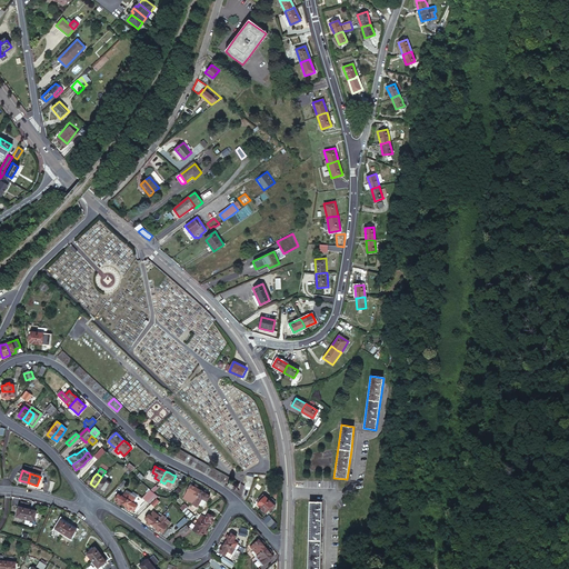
[(105,483),(107,480),(101,477),(98,482),(95,487),(100,490),(102,487),(105,483)]
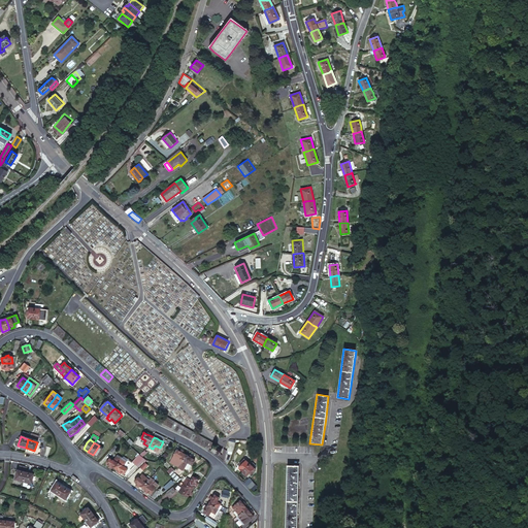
[(95,452),(93,455),(97,457),(103,448),(99,446),(97,449),(98,450),(96,453),(95,452)]
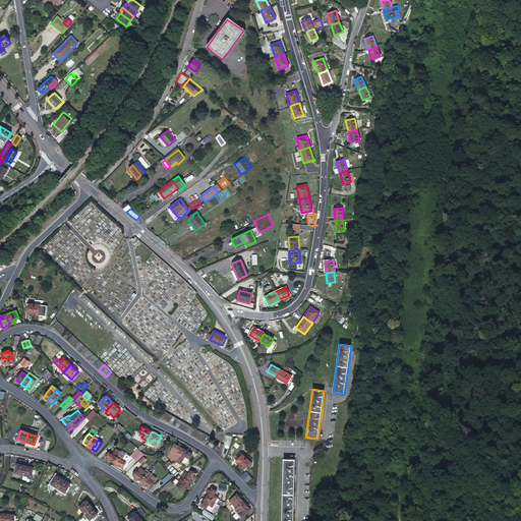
[(182,448),(179,447),(177,445),(174,444),(168,454),(172,456),(171,459),(174,461),(178,457),(182,448)]
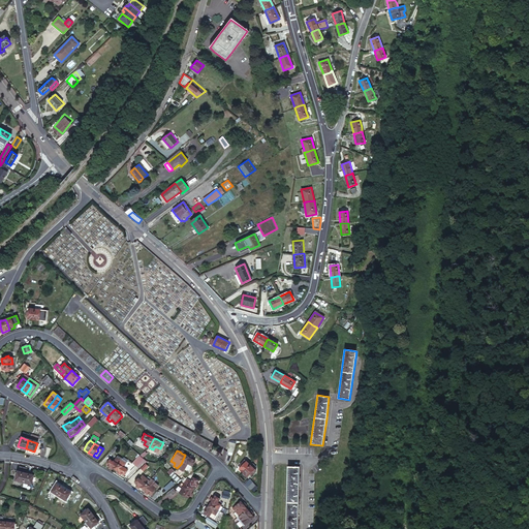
[(189,457),(185,455),(181,464),(177,468),(182,472),(187,463),(192,466),(195,461),(192,459),(189,457)]
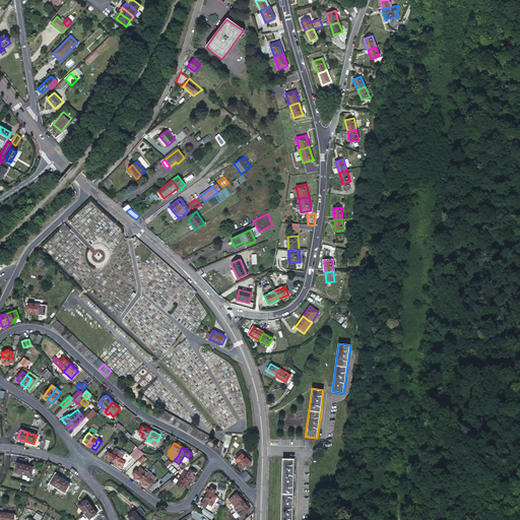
[(143,453),(138,448),(130,456),(135,461),(143,453)]
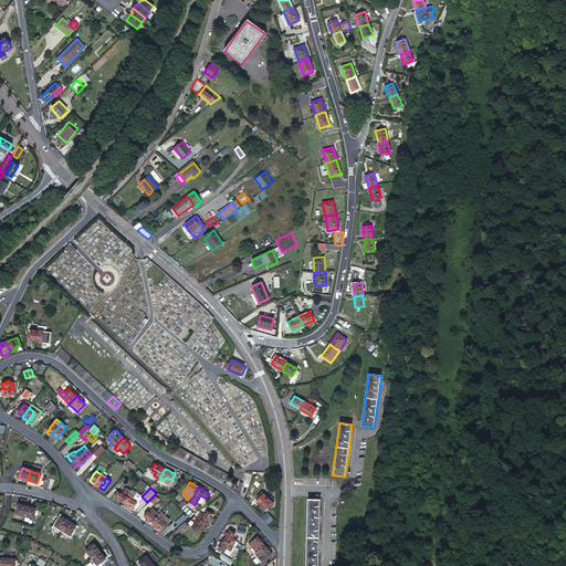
[(129,493),(125,490),(123,494),(118,491),(114,496),(117,499),(121,500),(122,501),(124,502),(125,501),(129,493)]
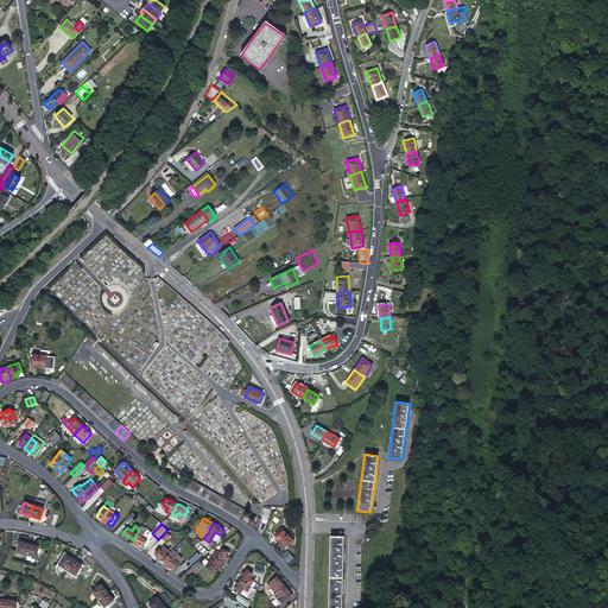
[(145,533),(139,530),(134,538),(133,539),(137,542),(140,544),(143,546),(147,539),(143,537),(145,533)]
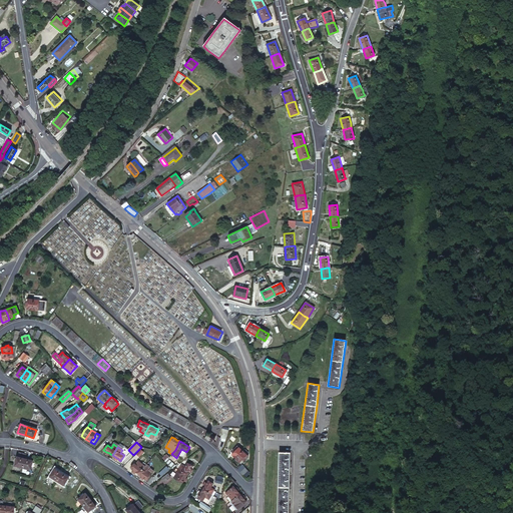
[(243,451),(239,447),(236,450),(234,452),(231,455),(236,459),(243,451)]
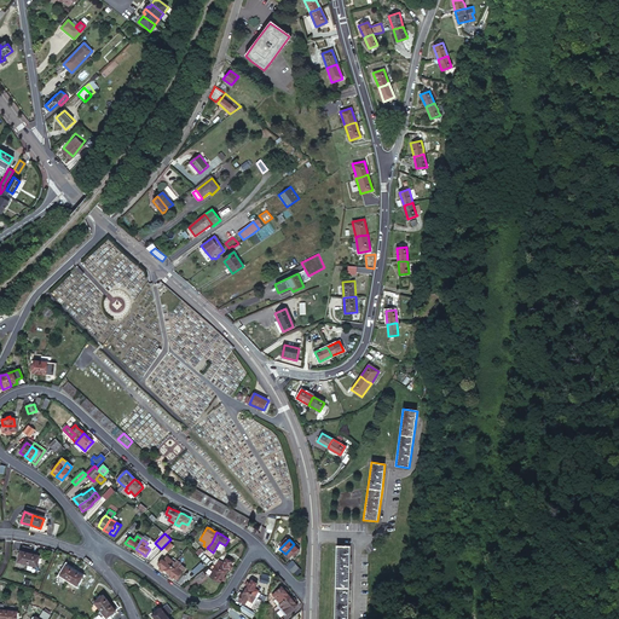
[(299,548),(294,544),(285,554),(290,557),(293,555),(295,553),(299,548)]
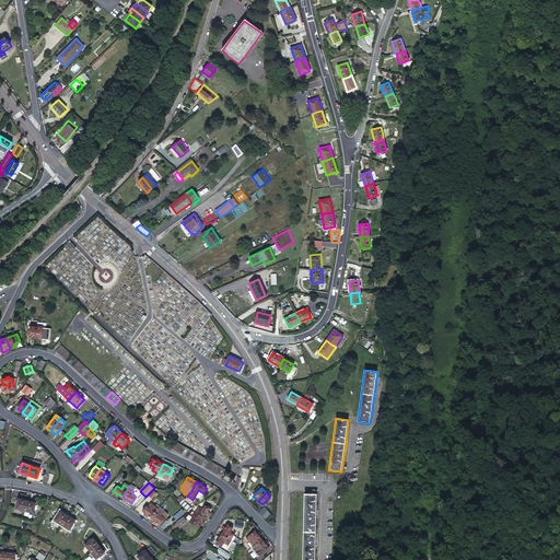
[(316,494),(304,494),(302,559),(314,559),(316,523),(316,494)]
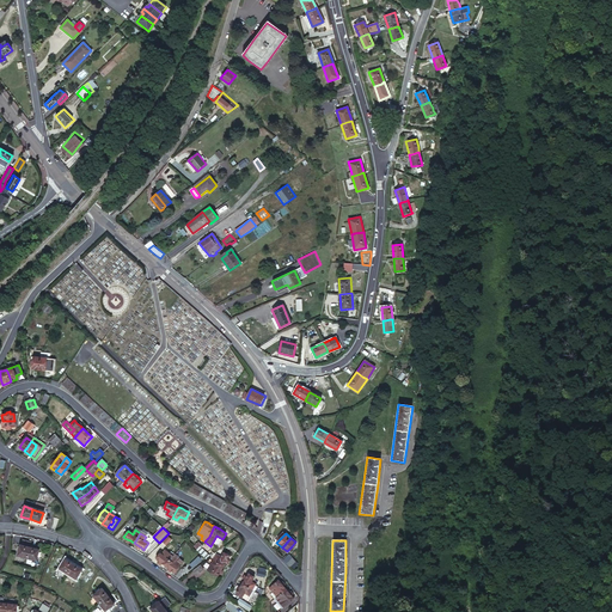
[(29,548),(19,545),(17,555),(26,557),(28,555),(29,548)]
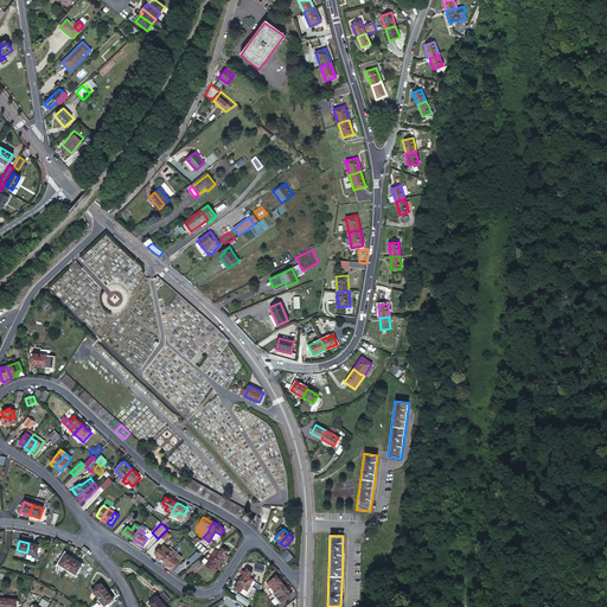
[(206,551),(197,542),(195,545),(204,555),(206,551)]
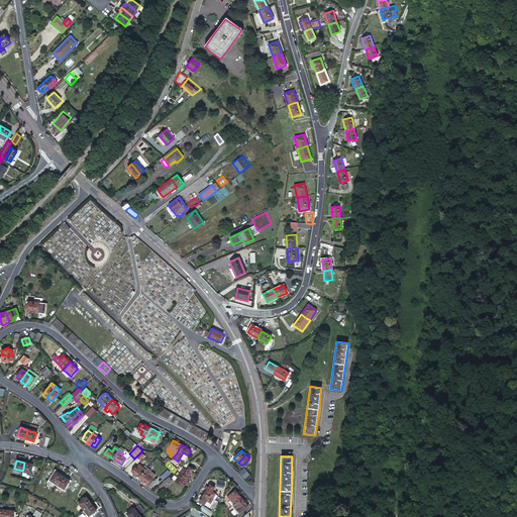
[(33,464),(24,462),(23,469),(22,471),(23,471),(27,472),(31,473),(33,464)]
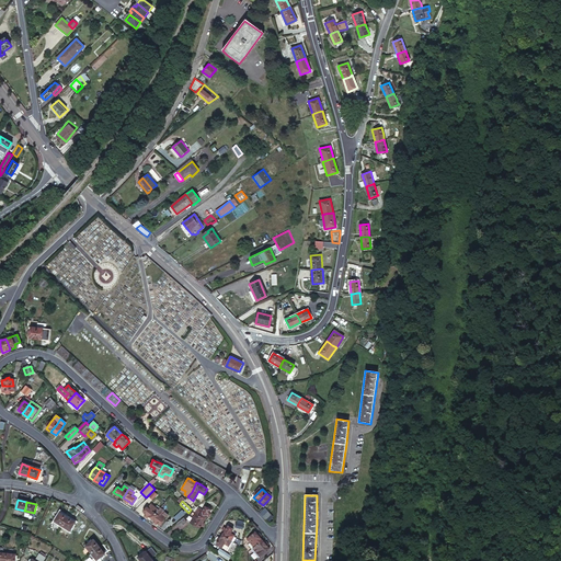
[(158,510),(153,506),(150,510),(147,507),(142,513),(146,515),(149,517),(152,519),(158,511),(158,510)]
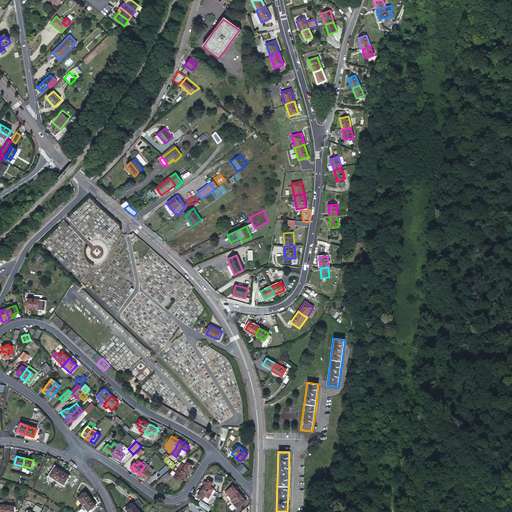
[(181,464),(178,469),(186,474),(188,470),(190,468),(192,465),(186,462),(184,466),(181,464)]
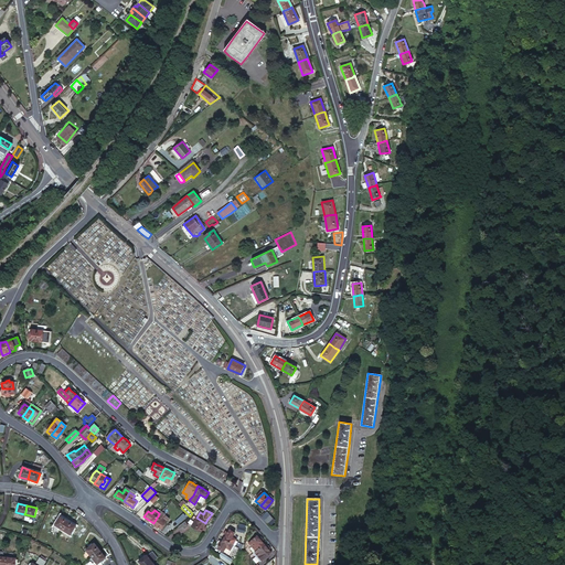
[(164,518),(159,513),(159,514),(153,523),(156,524),(159,526),(162,529),(166,523),(170,519),(166,516),(164,518)]
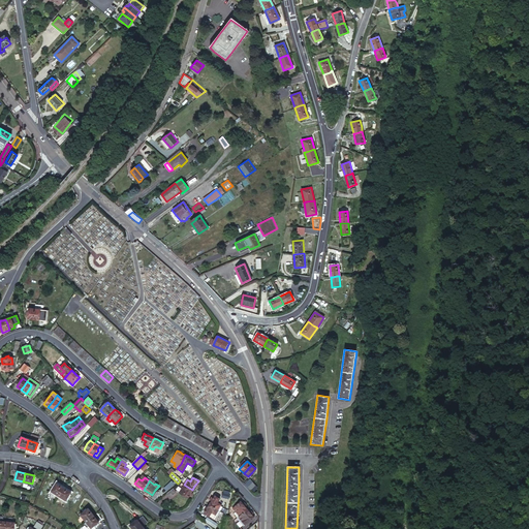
[(63,488),(56,483),(51,491),(58,496),(61,491),(63,488)]
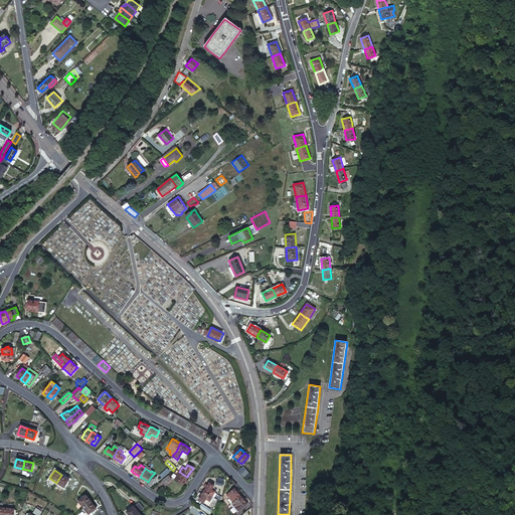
[(179,472),(176,476),(179,478),(177,482),(182,485),(184,482),(185,479),(187,477),(179,472)]
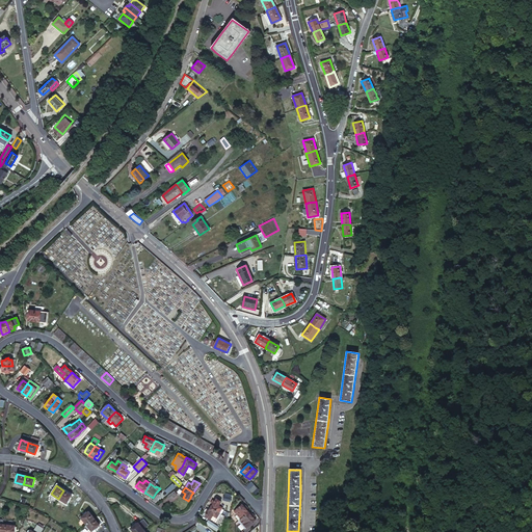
[(72,495),(63,490),(61,494),(58,499),(67,503),(72,495)]
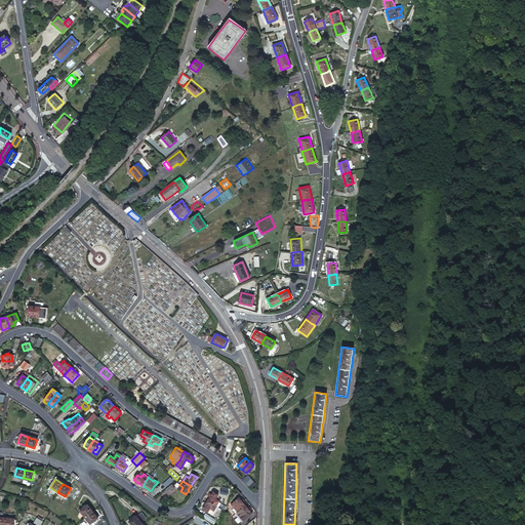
[(212,491),(211,494),(209,497),(207,500),(215,505),(217,506),(218,502),(219,501),(216,499),(218,494),(212,491)]
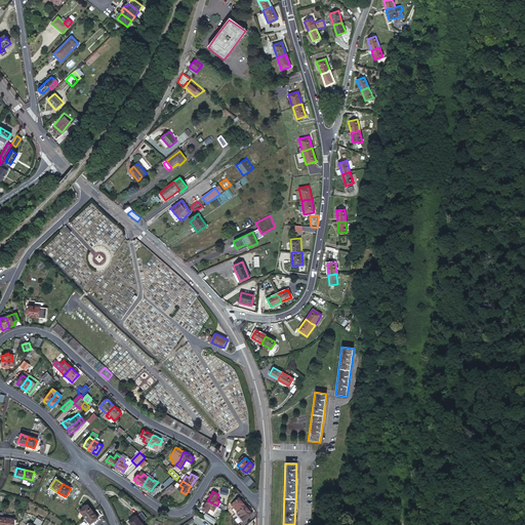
[(234,509),(237,513),(245,506),(243,503),(241,500),(239,498),(234,502),(237,506),(234,509)]
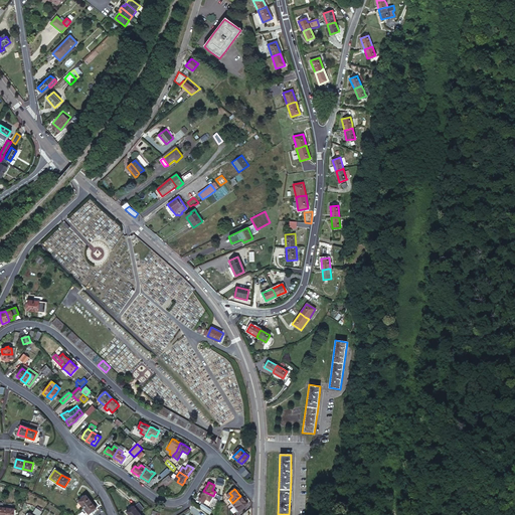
[(203,491),(202,495),(200,498),(199,500),(209,505),(214,497),(213,496),(211,495),(203,491)]
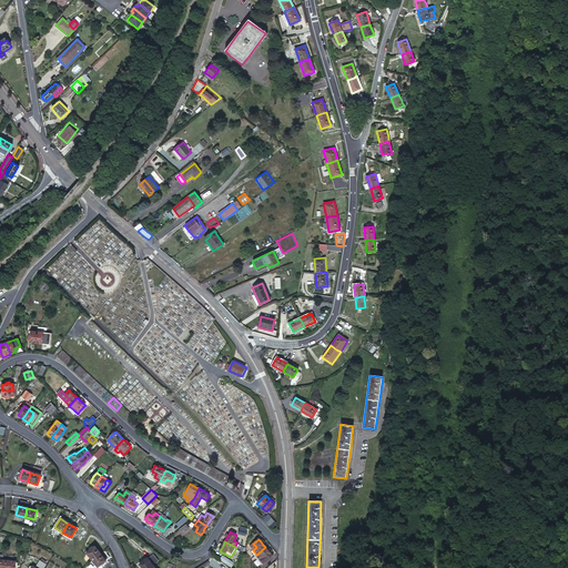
[(100,553),(95,546),(87,553),(92,559),(94,558),(99,554),(100,553)]
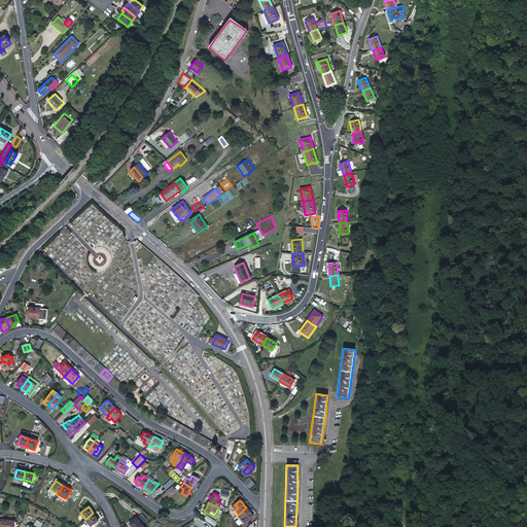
[(238,515),(241,519),(244,516),(247,520),(252,516),(250,514),(248,511),(246,507),(238,515)]
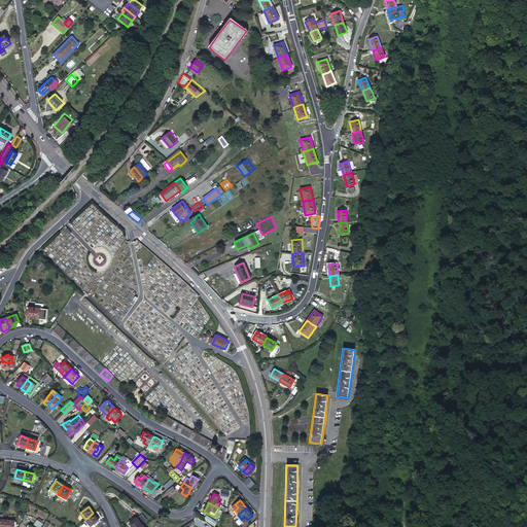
[(94,514),(93,513),(92,514),(88,518),(85,519),(92,526),(99,520),(94,514)]
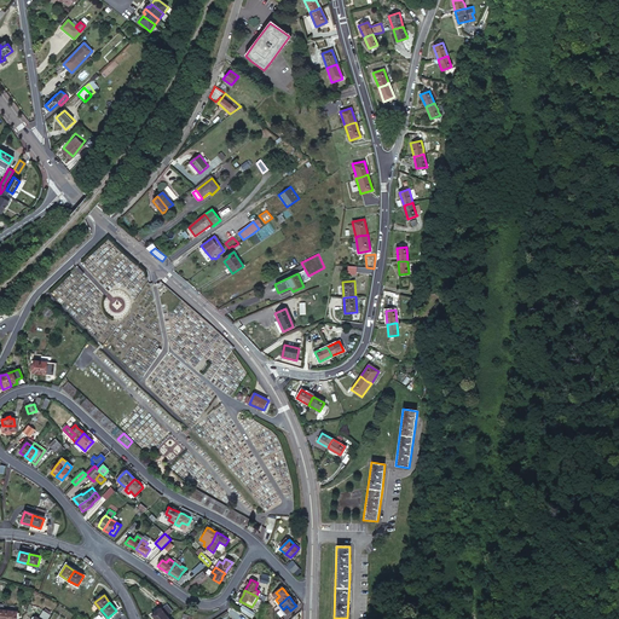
[(167,605),(161,608),(167,617),(173,612),(167,605)]
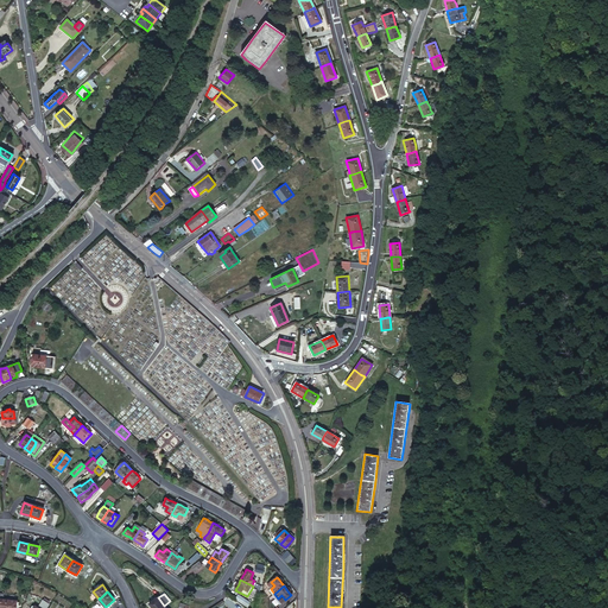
[(240,594),(235,600),(242,605),(246,607),(247,607),(252,602),(240,594)]
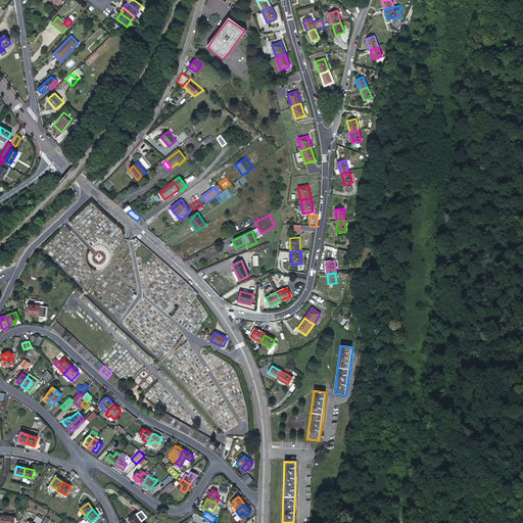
[(140,522),(142,522),(141,521),(136,514),(128,520),(130,522),(140,522)]
